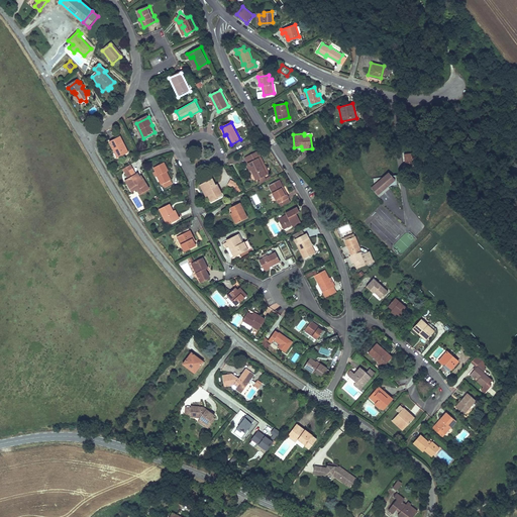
[(129,153),(120,138),(109,143),(118,160),(129,153)]
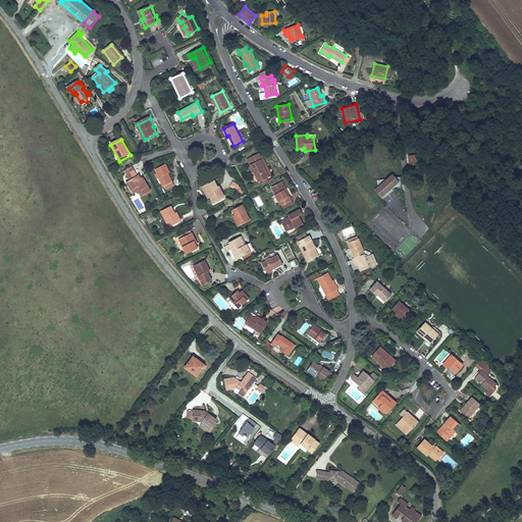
[(272,175),(261,153),(248,159),(252,167),(250,168),(253,174),(255,173),(259,181),(260,180),(262,186),(274,180),(273,177),(268,179),(267,177),(272,175)]
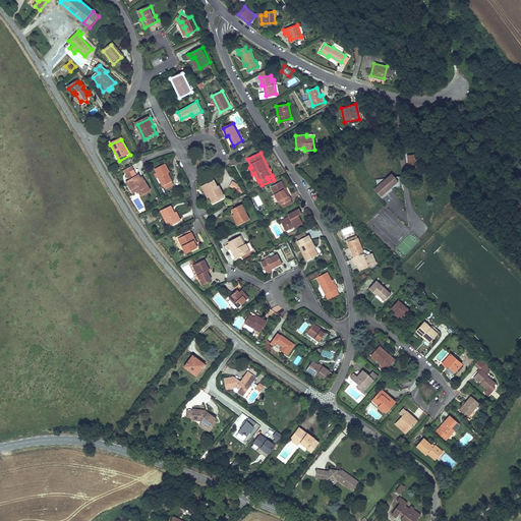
[(417,154),(407,155),(409,171),(415,170),(414,160),(417,159),(417,154)]
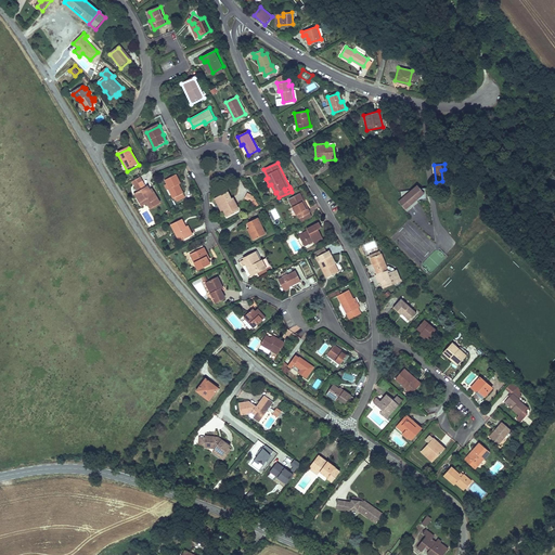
[(186,197),(184,194),(182,195),(177,185),(180,184),(180,183),(177,176),(166,181),(170,189),(169,190),(173,199),(177,198),(178,202),(186,197)]
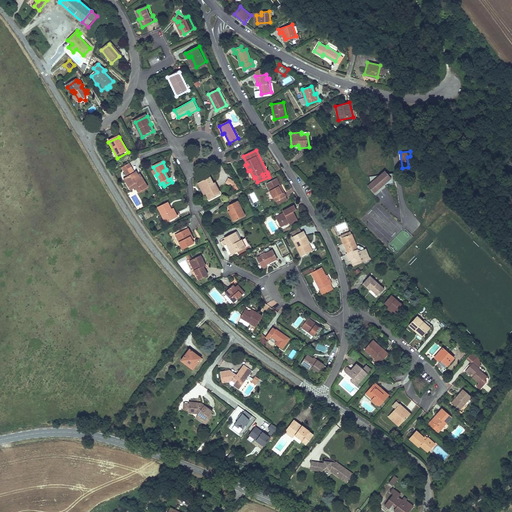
[(129,164),(122,168),(125,172),(132,168),(129,164)]
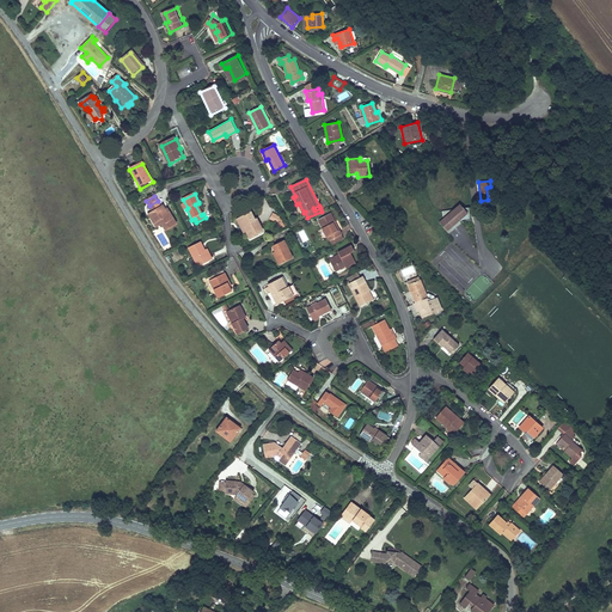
[(152,213),(158,224),(164,232),(177,224),(170,212),(167,213),(163,206),(161,206),(158,201),(150,206),(153,210),(152,213)]
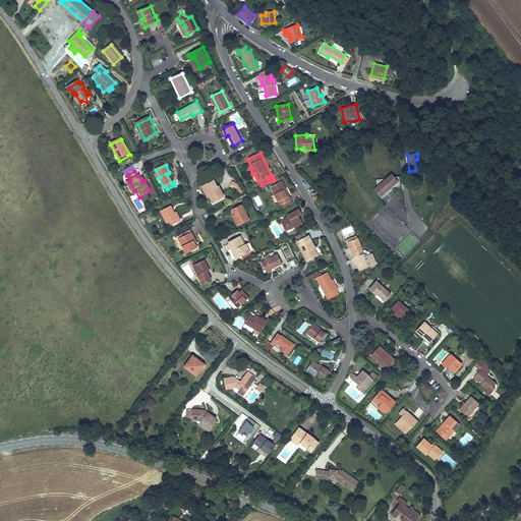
[(389,178),(377,179),(378,186),(378,188),(375,189),(379,193),(380,192),(382,194),(389,188),(395,187),(395,184),(398,184),(397,176),(394,177),(392,174),(389,178)]
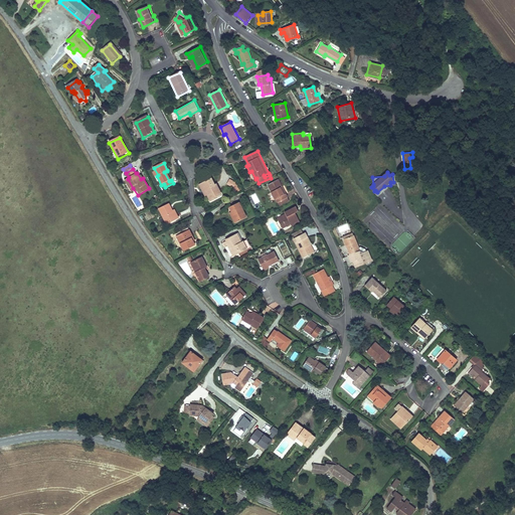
[(210,178),(201,182),(207,194),(210,201),(221,195),(215,182),(213,183),(210,178)]
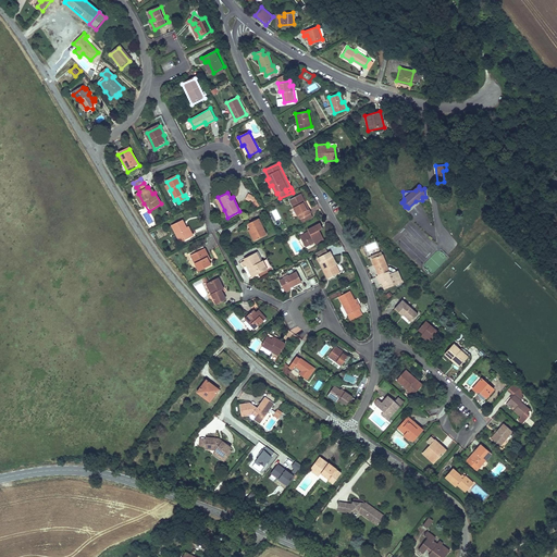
[(144,203),(138,194),(134,197),(139,206),(144,203)]
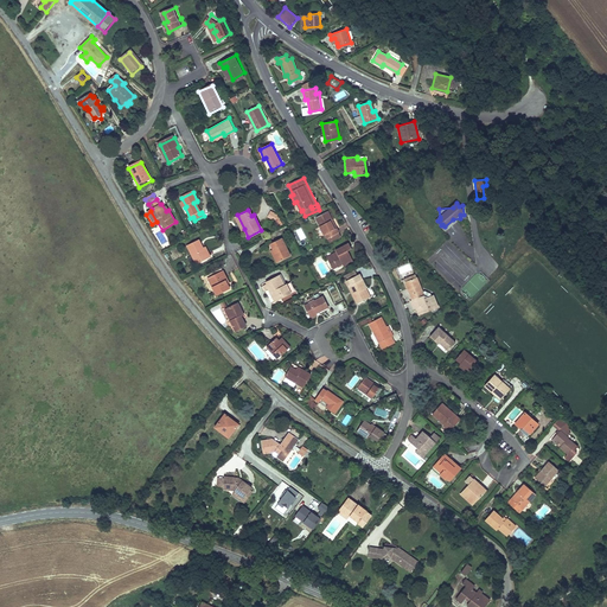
[(338,232),(328,213),(315,221),(324,236),(327,234),(330,237),(338,232)]
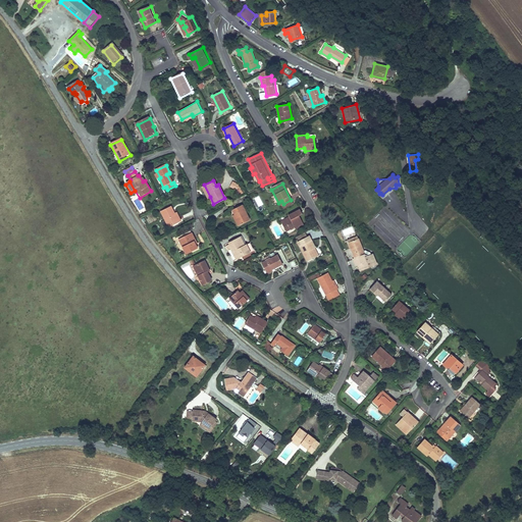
[(241,206),(231,211),(233,216),(239,226),(249,221),(241,206)]
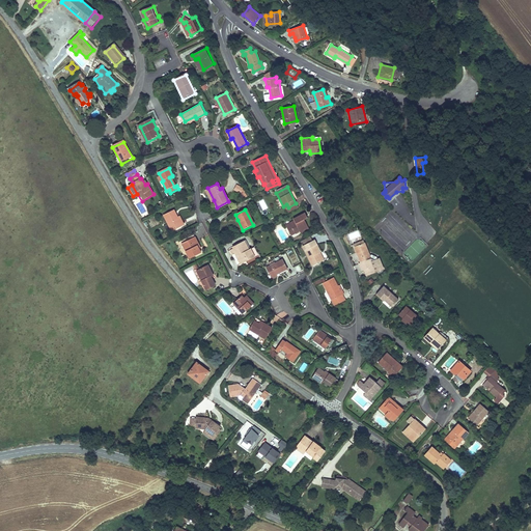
[(174,211),(164,216),(172,232),(183,226),(178,217),(174,211)]
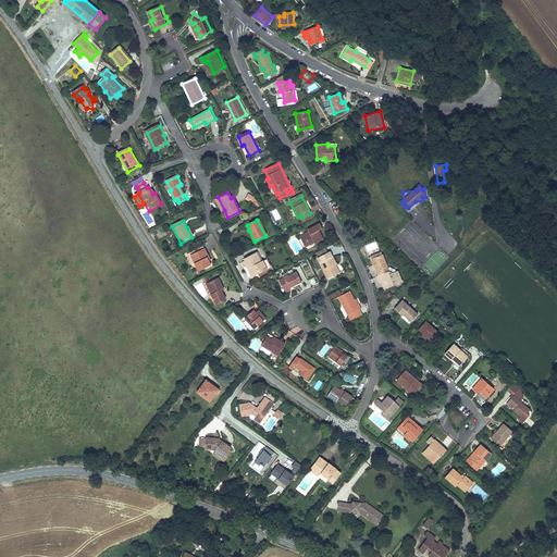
[(309,233),(301,237),(306,247),(314,243),(316,244),(324,239),(320,230),(322,229),(320,224),(313,227),(316,232),(311,234),(309,233)]
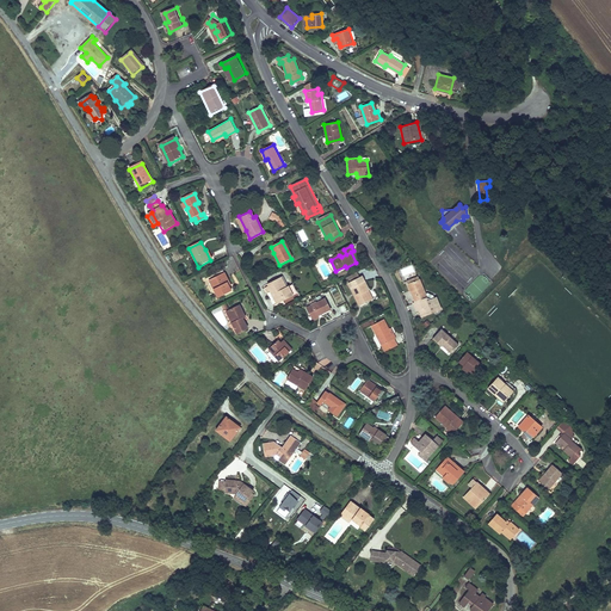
[(331,260),(339,255),(341,257),(346,254),(344,250),(338,252),(339,254),(329,259),(331,260)]
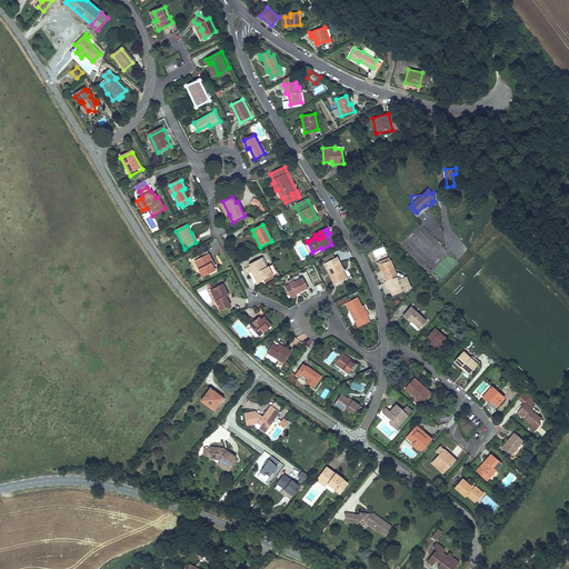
[(207,256),(197,261),(200,269),(199,270),(202,278),(215,271),(212,267),(207,256)]
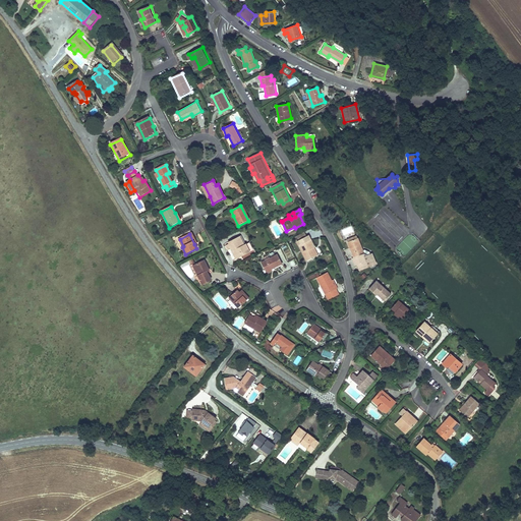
[(307,261),(315,256),(311,249),(314,247),(314,246),(308,235),(298,240),(301,244),(299,245),(307,261)]
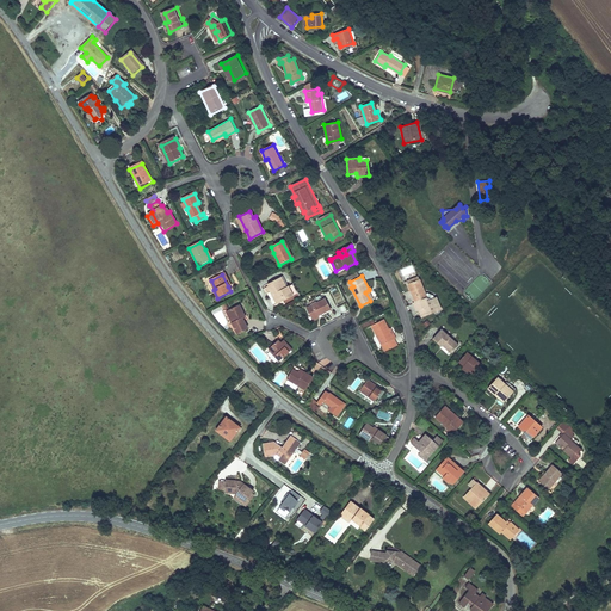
[(292,295),(288,284),(285,285),(282,277),(273,281),(275,283),(270,285),(269,287),(266,288),(269,291),(271,290),(277,302),(292,295)]
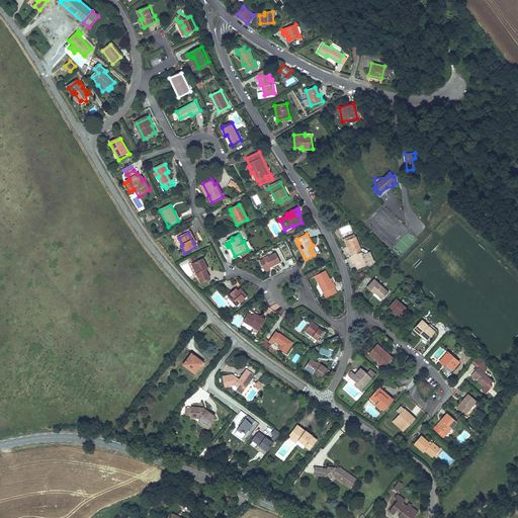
[(357,237),(347,241),(354,259),(358,269),(375,262),(371,252),(369,253),(364,255),(362,249),(357,237)]
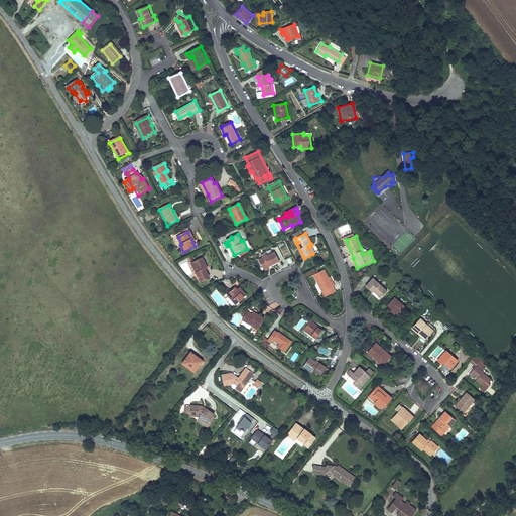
[(258,259),(262,266),(267,264),(270,262),(270,264),(278,260),(274,251),(258,259)]
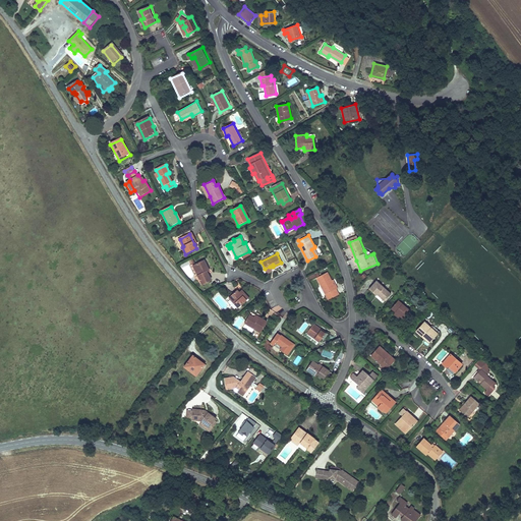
[(205,262),(195,266),(200,276),(198,277),(204,287),(213,283),(208,272),(210,272),(205,262)]
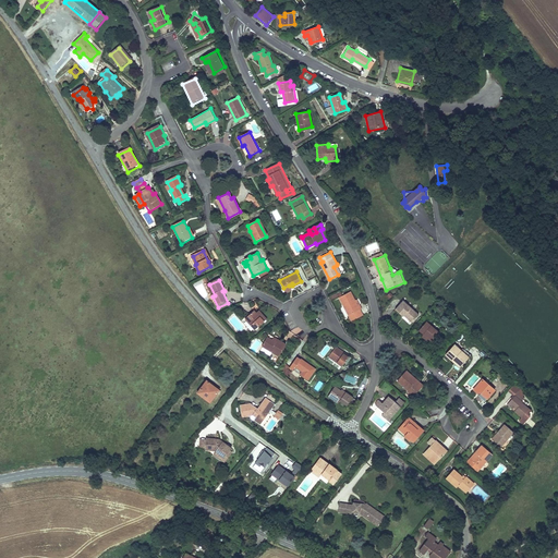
[(356,304),(354,300),(355,299),(351,290),(338,296),(351,320),(363,315),(361,308),(362,307),(359,303),(356,304)]
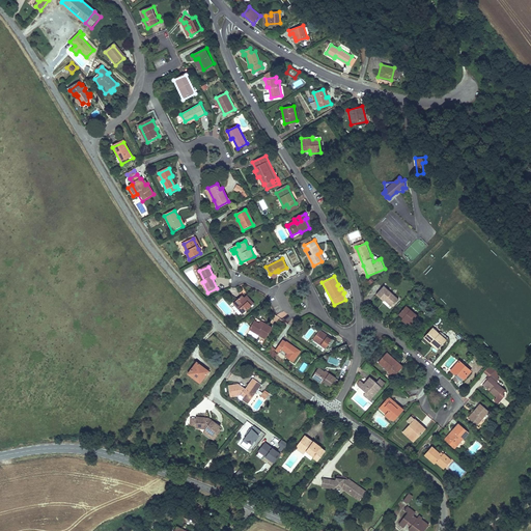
[(398,296),(384,283),(376,291),(383,297),(383,299),(390,306),(398,296)]
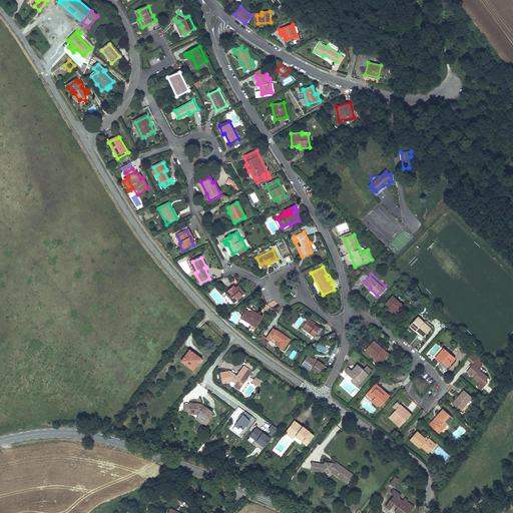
[(235,303),(243,295),(236,288),(233,286),(226,293),(235,303)]
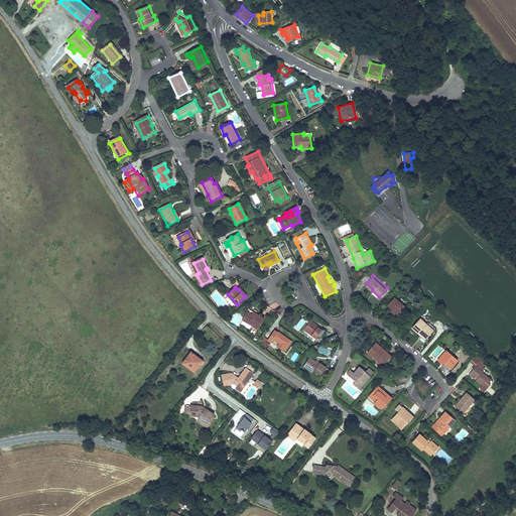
[(240,287),(238,289),(245,296),(247,294),(240,287)]
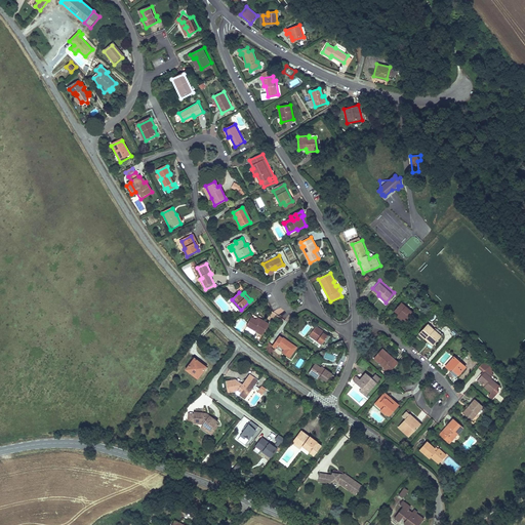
[(414,312),(401,300),(394,310),(398,313),(396,315),(401,319),(403,317),(406,321),(414,312)]
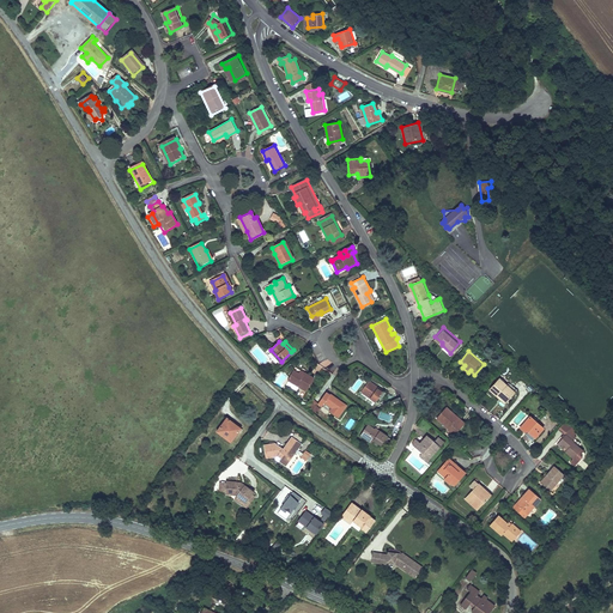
[(307,375),(295,369),(290,380),(310,390),(317,377),(308,372),(307,375)]
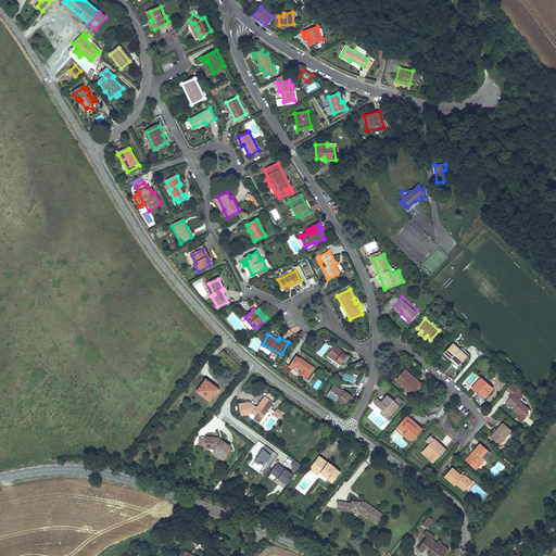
[(452,342),(443,352),(450,357),(452,355),(459,362),(468,352),(459,344),(457,348),(452,342)]
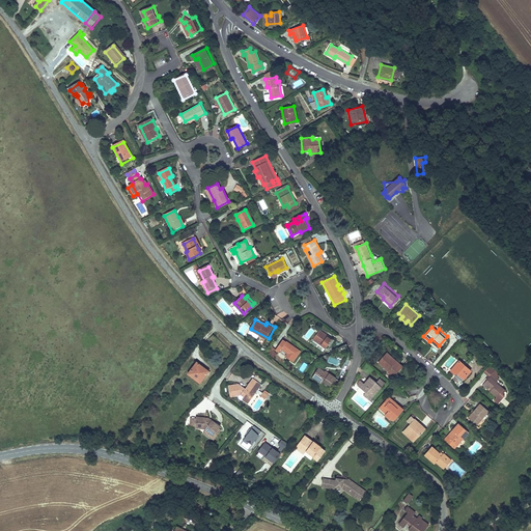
[(332,339),(326,335),(326,333),(319,329),(313,338),(326,347),(332,339)]
